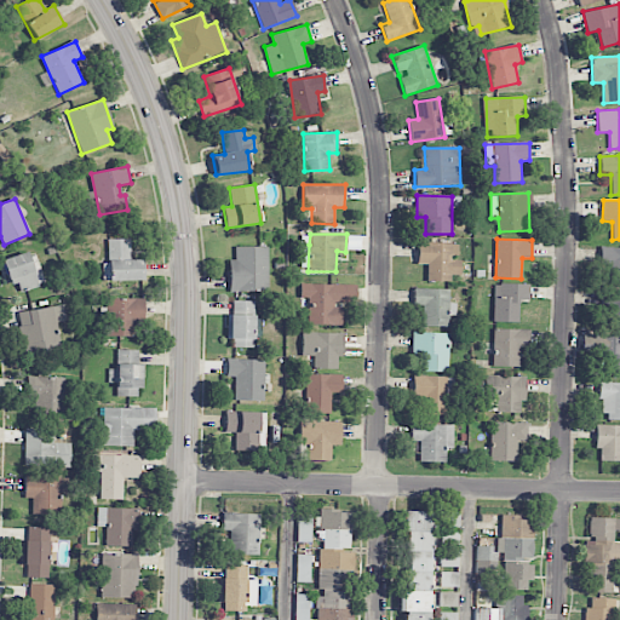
[(131,240),(108,240),(109,281),(143,281),(143,259),(131,259),(131,240)]
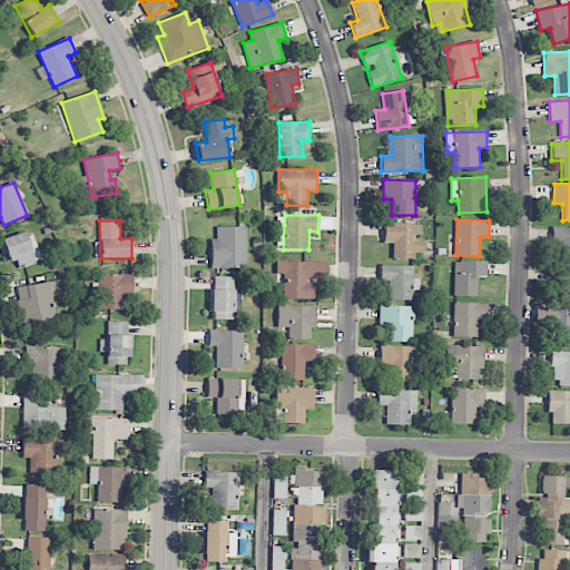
[(414,259),(414,253),(423,254),(423,237),(421,237),(421,224),(384,223),(383,244),(393,244),(392,258),(414,259)]
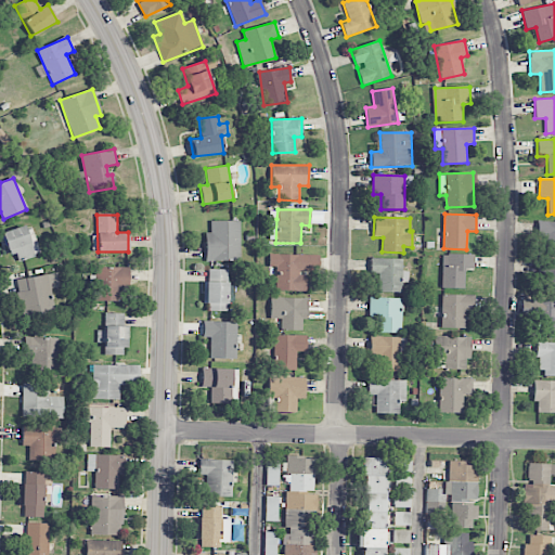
[(210,221),(210,232),(205,232),(205,261),(240,260),(240,221),(210,221)]
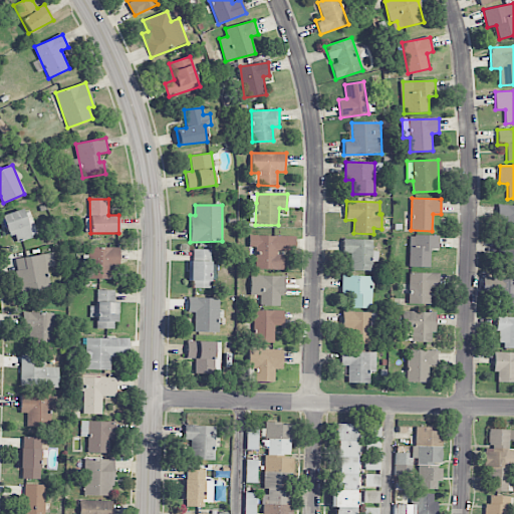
[(498,219),(505,219),(505,236),(513,236),(513,205),(497,206),(498,219)]
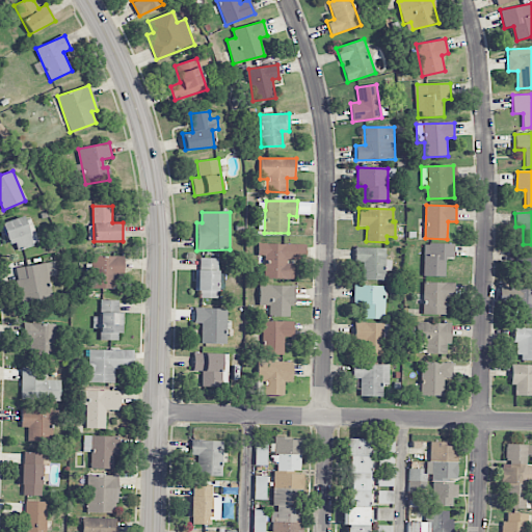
[(30,215),(3,224),(12,251),(40,243),(30,215)]
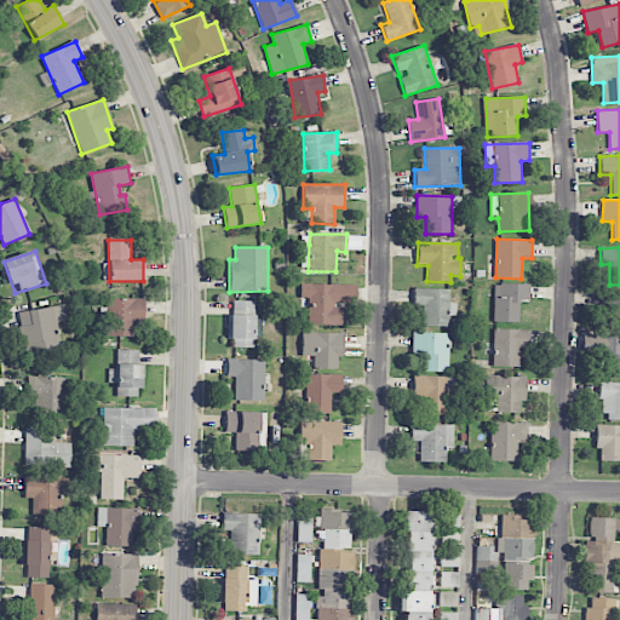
[(493,322),(518,322),(518,299),(529,300),(529,285),(494,283),(493,322)]
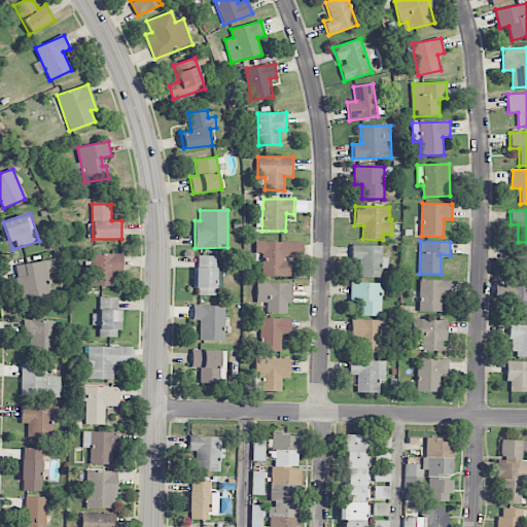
[(303,258),(303,243),(255,242),(255,253),(261,253),(261,276),(289,277),(289,258),(303,258)]
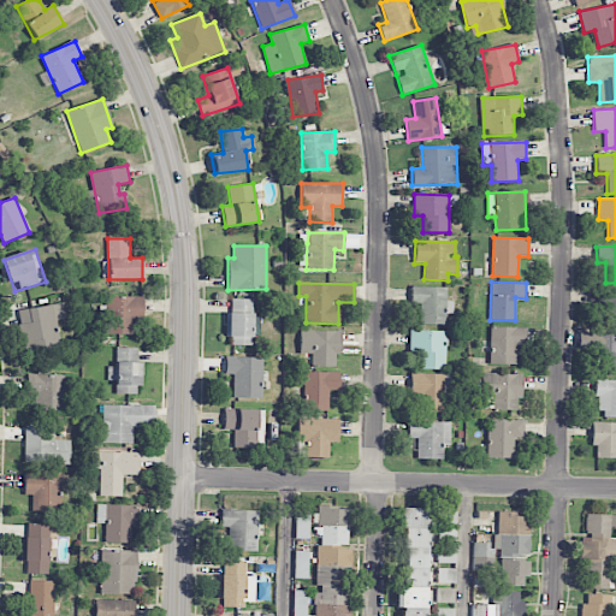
[(419,324),(445,325),(445,313),(452,313),(452,301),(446,301),(446,288),(410,286),(410,303),(420,303),(419,324)]
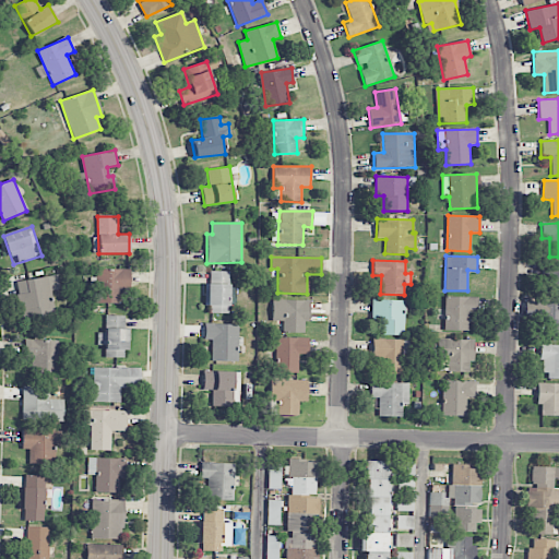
[(558,262),(545,263),(546,297),(558,297),(558,262)]
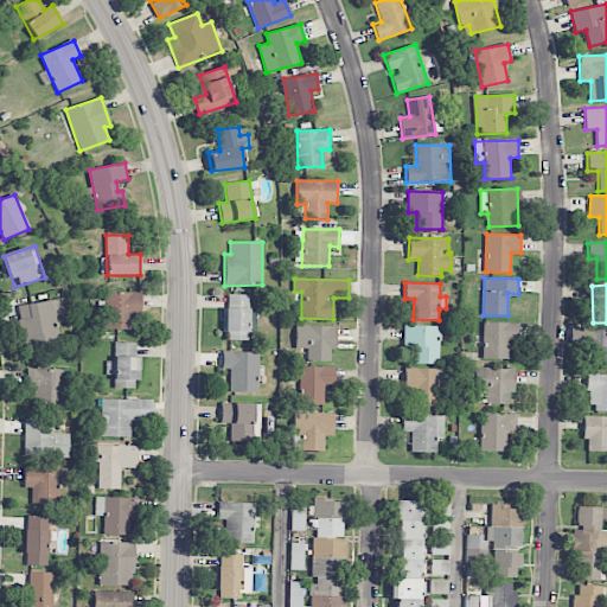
[(141,293),(103,292),(103,330),(134,330),(134,315),(141,315),(141,293)]
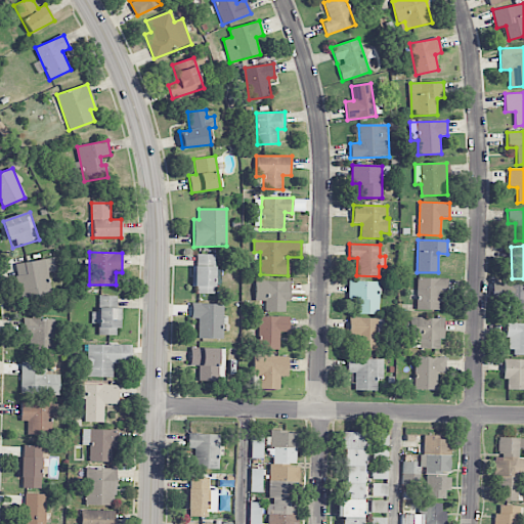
[(192,294),(214,295),(215,255),(195,254),(195,265),(193,265),(192,294)]
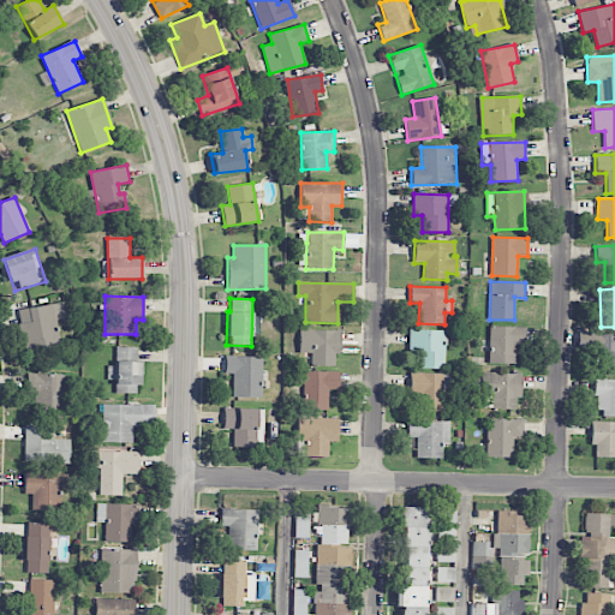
[(25,352),(58,348),(55,320),(65,318),(64,304),(22,308),(25,352)]
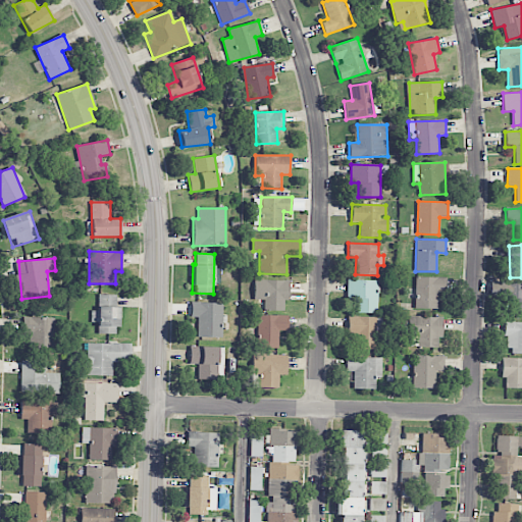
[(442,277),(415,277),(415,309),(436,308),(436,291),(444,291),(442,277)]
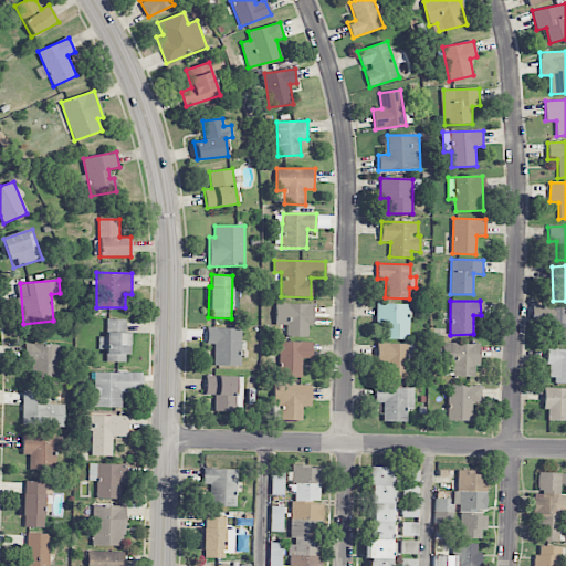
[(410,304),(376,303),(376,323),(385,323),(385,339),(409,339),(410,304)]
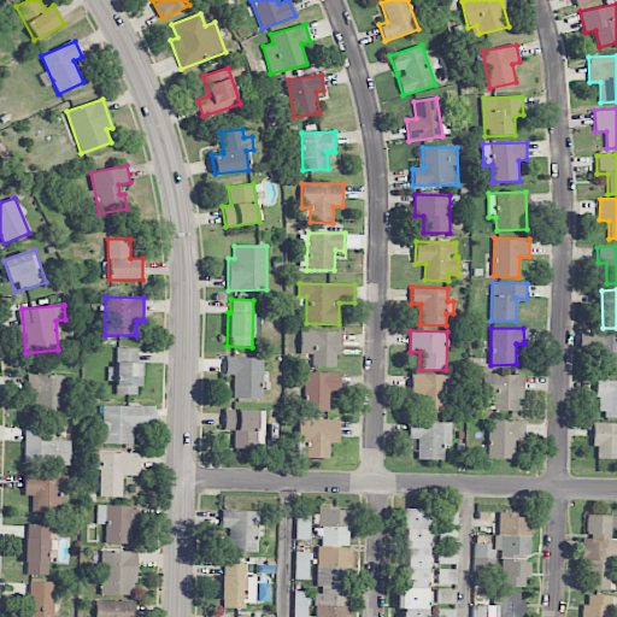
[(341,331),(301,331),(300,354),(312,354),(312,366),(336,368),(336,356),(341,356),(341,331)]
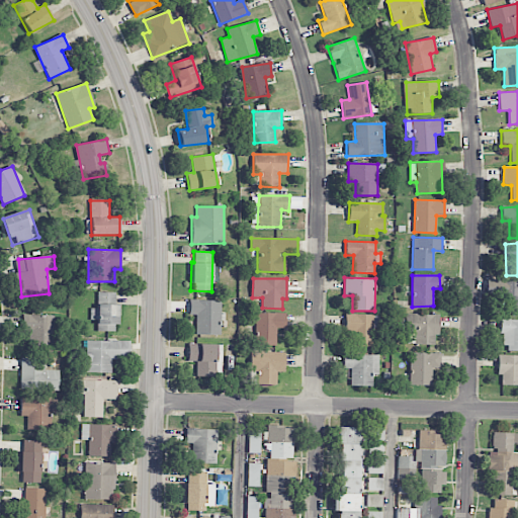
[(517,312),(517,280),(487,279),(486,294),(505,295),(505,313),(517,312)]
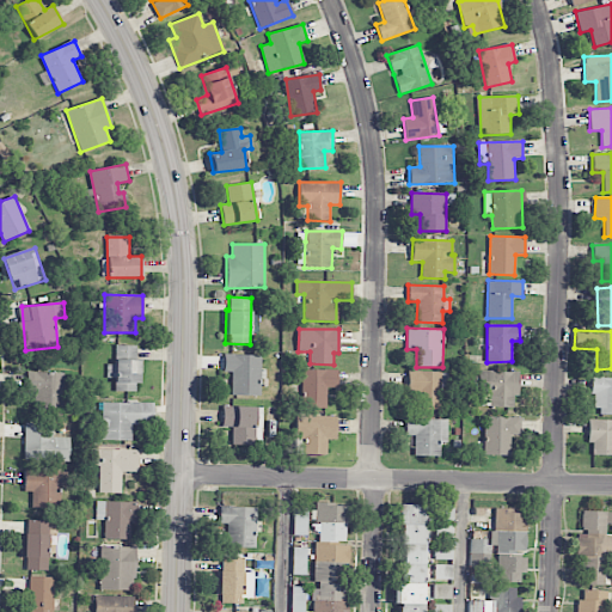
[(136,346),(116,346),(116,365),(108,365),(108,378),(115,378),(115,391),(140,391),(140,359),(136,359),(136,346)]
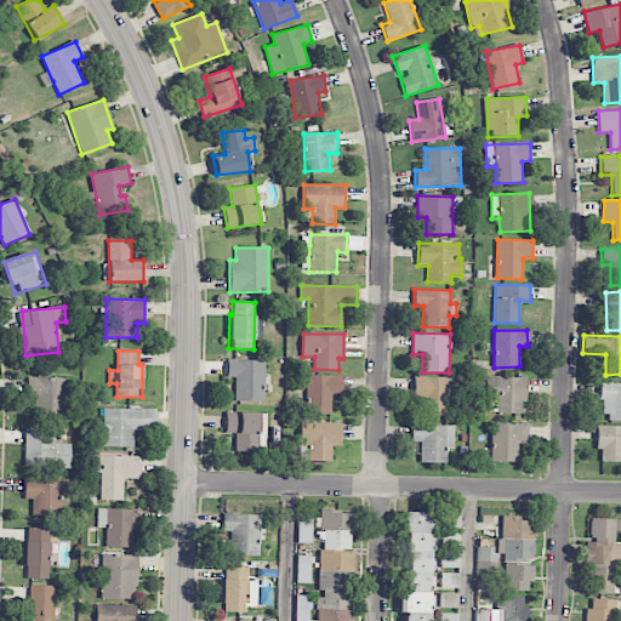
[(226,379),(235,379),(235,402),(263,402),(265,360),(227,360),(226,379)]
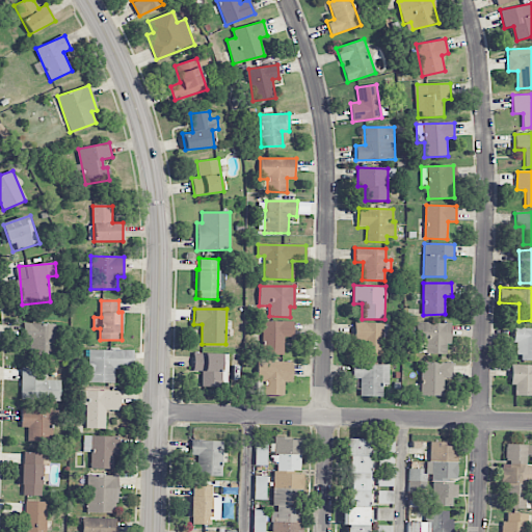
[(293,322),(264,321),(263,354),(284,355),(284,337),(293,338),(293,322)]
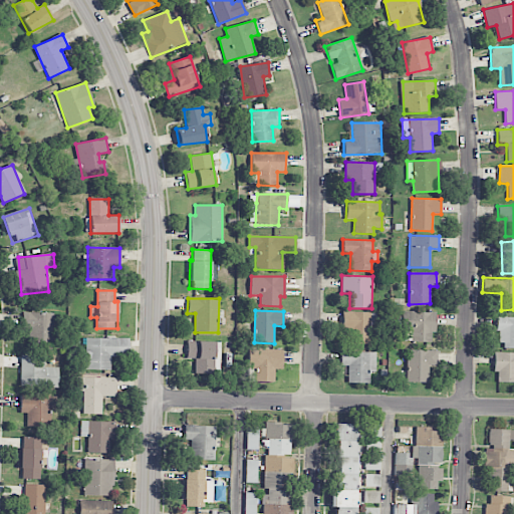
[(370,312),(342,311),(341,330),(348,330),(347,343),(369,344),(370,312)]
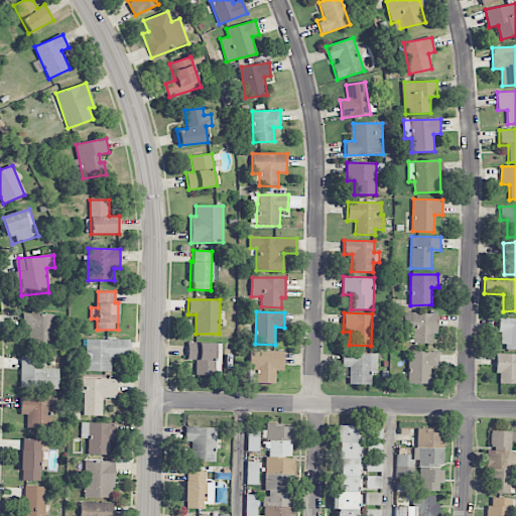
[(31,347),(51,346),(51,313),(22,314),(22,332),(31,332),(31,347)]
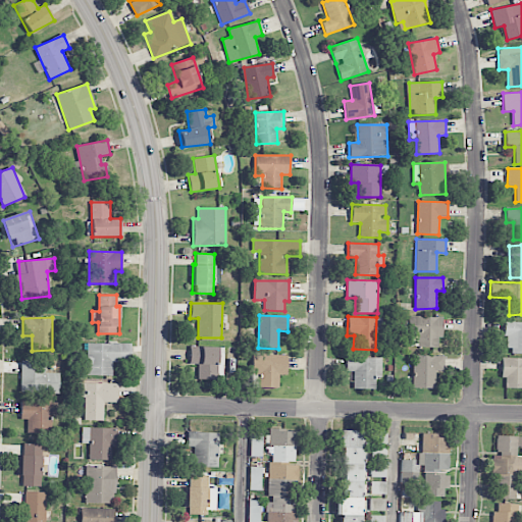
[(442,317),(406,317),(406,340),(412,340),(412,347),(438,348),(438,338),(442,338),(442,317)]
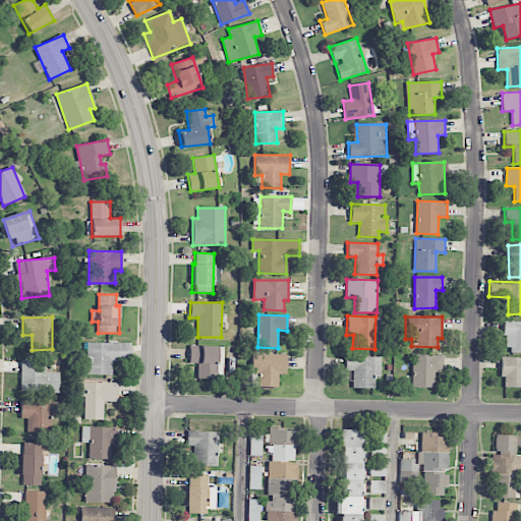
[(520,321),(505,322),(504,352),(520,351),(520,321)]
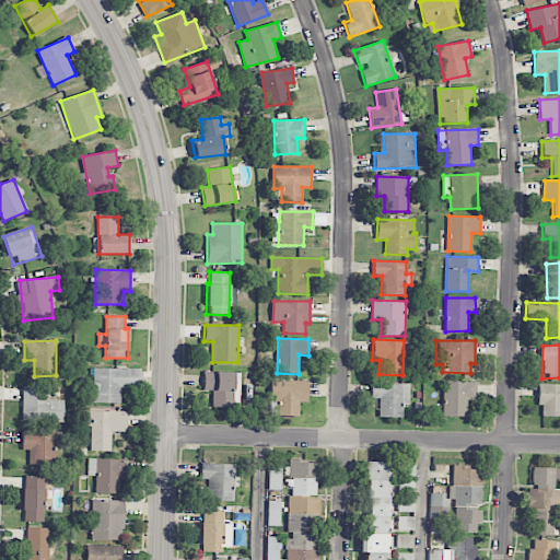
[(140,369),(94,368),(94,403),(121,404),(121,388),(140,388),(140,369)]
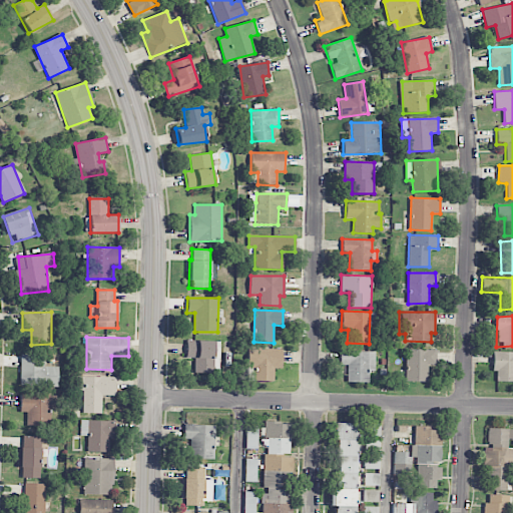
[(220,342),(186,341),(185,358),(194,358),(193,373),(219,373),(220,342)]
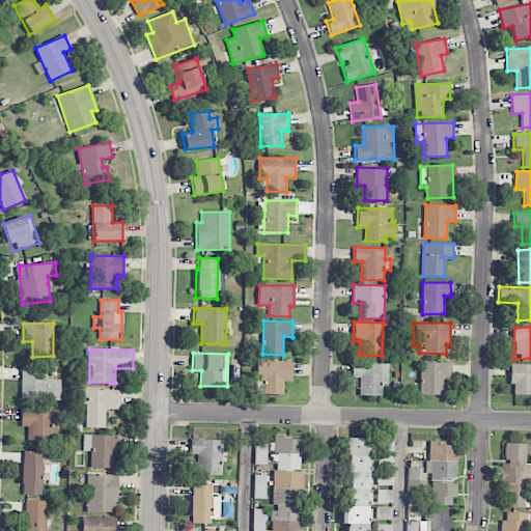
[(262,394),(283,395),(283,382),(291,382),(292,361),(257,360),(256,381),(262,381),(262,394)]
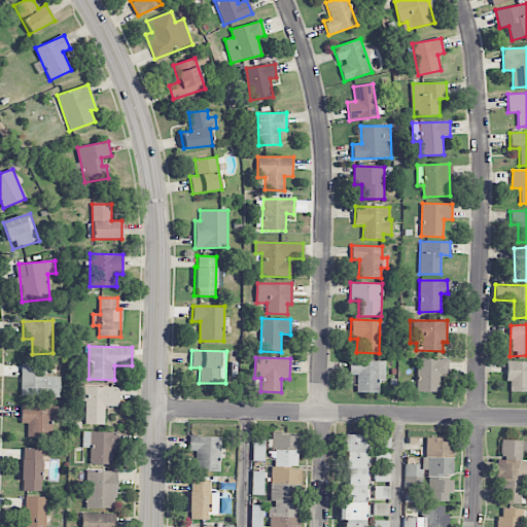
[(448,376),(449,359),(418,358),(417,392),(440,392),(440,376),(448,376)]
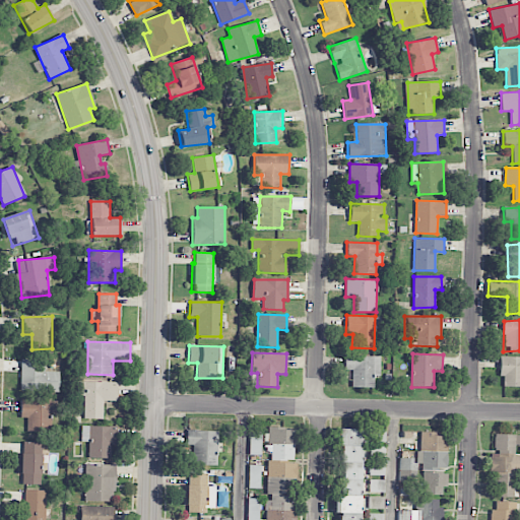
[(380,356),(344,355),(344,370),(352,370),(351,387),(374,388),(374,376),(380,376),(380,356)]
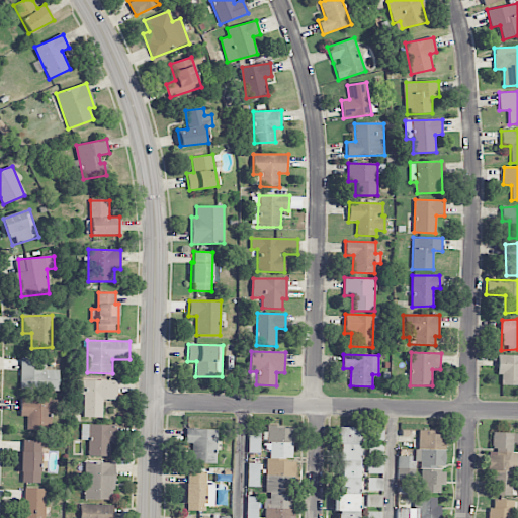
[(501,385),(517,385),(517,355),(498,355),(497,375),(501,375),(501,385)]
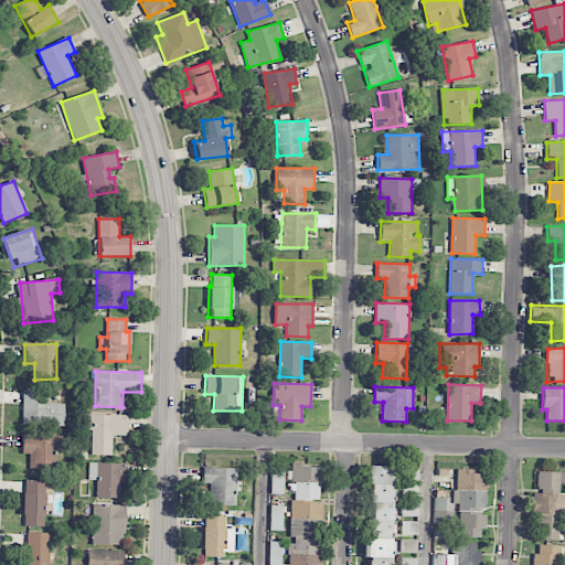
[(22,425),(64,425),(64,404),(49,404),(49,392),(23,391),(22,425)]
